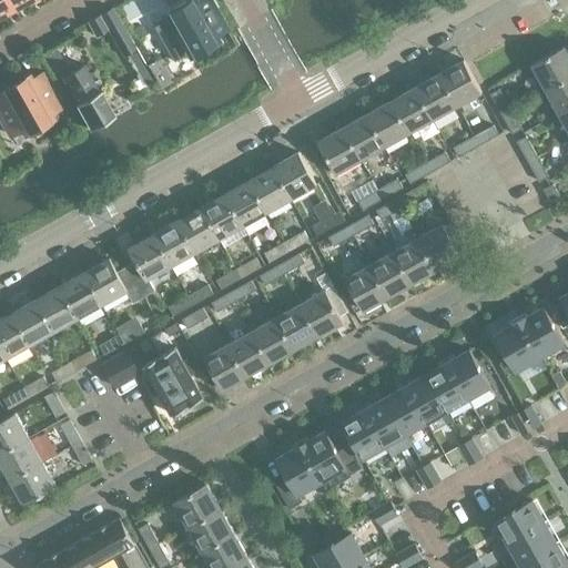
[(0,0),(0,14),(1,17),(12,10),(11,9),(6,0),(0,0)]
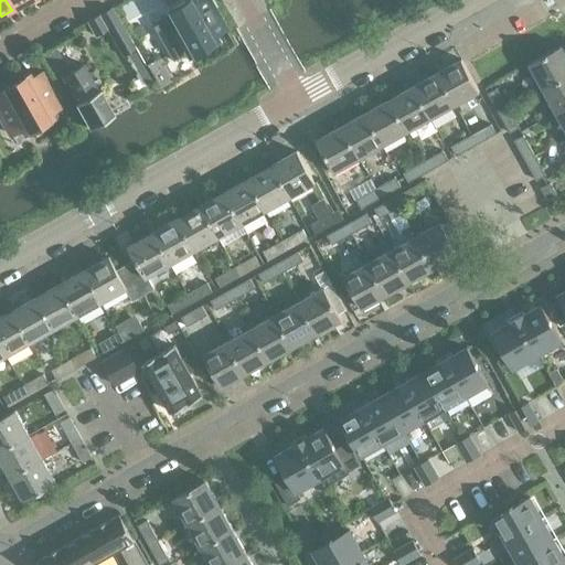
[(224,29),(208,0),(198,0),(193,2),(192,0),(187,0),(163,13),(188,55),(215,40),(212,35),(224,29)]
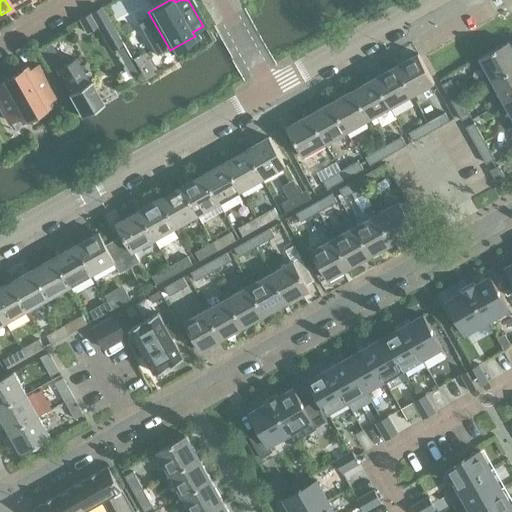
[(85,32),(96,26),(89,13),(78,20),(85,32)]
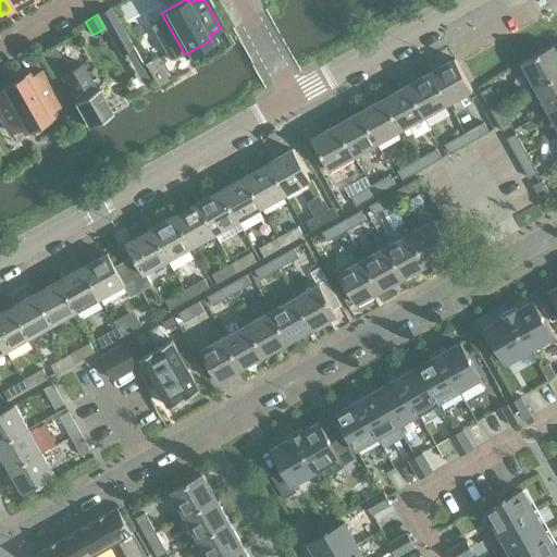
[(556,52),(553,45),(520,62),(534,87),(556,73),(556,52)]
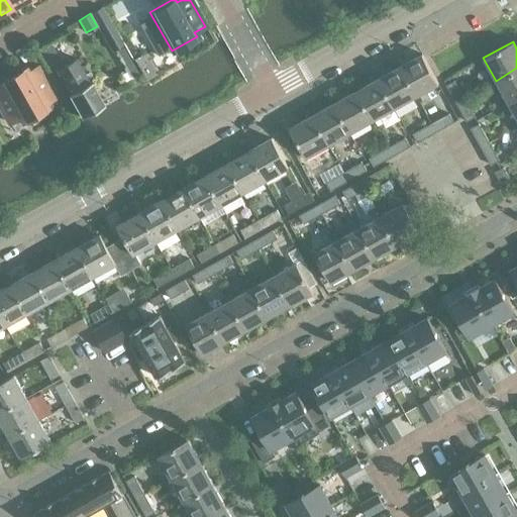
[(114,52),(121,63),(123,62),(131,79),(139,74),(135,68),(123,46),(114,52)]
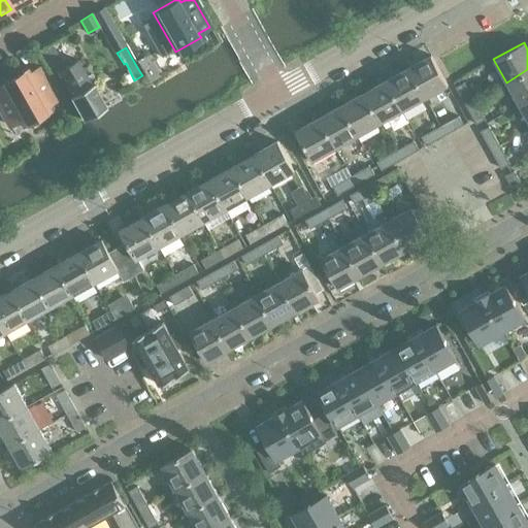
[(146,54),(136,60),(150,83),(163,74),(155,60),(153,56),(152,55),(151,54),(149,54),(147,54),(146,54)]
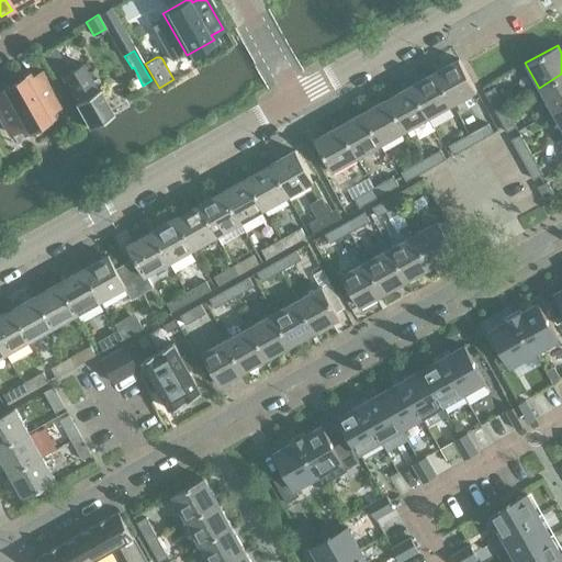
[(435,72),(452,104),(476,91),(459,59),(435,72)]
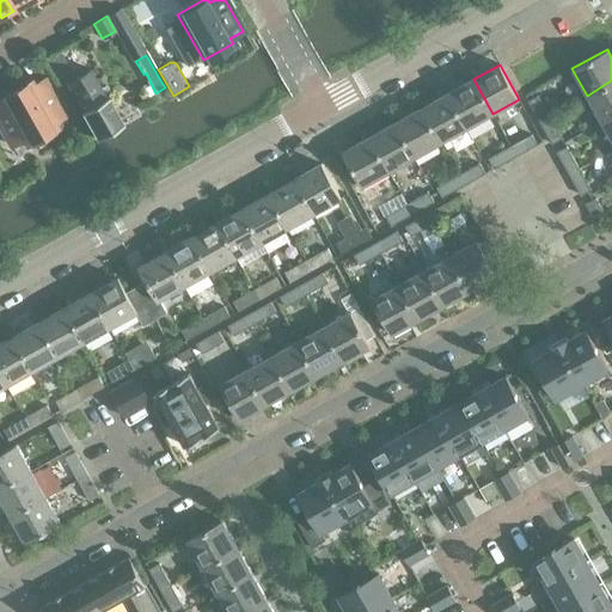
[(81,110),(79,111),(95,139),(122,123),(106,96),(104,97),(89,69),(66,81),(81,110)]
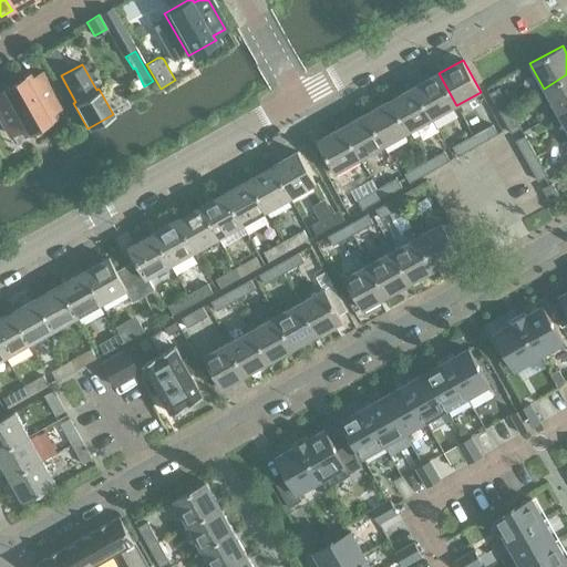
[(41,72),(29,79),(27,75),(0,90),(0,91),(2,95),(0,95),(0,117),(9,135),(21,129),(23,133),(51,117),(49,113),(60,106),(41,72)]
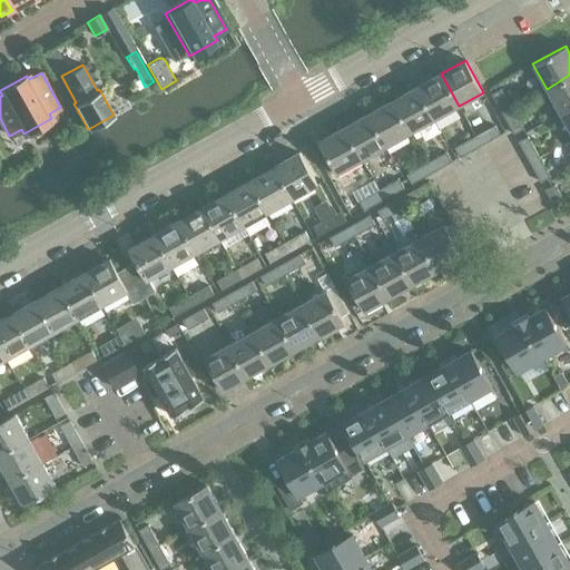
[(416,87),(434,120),(459,106),(441,74),(416,87)]
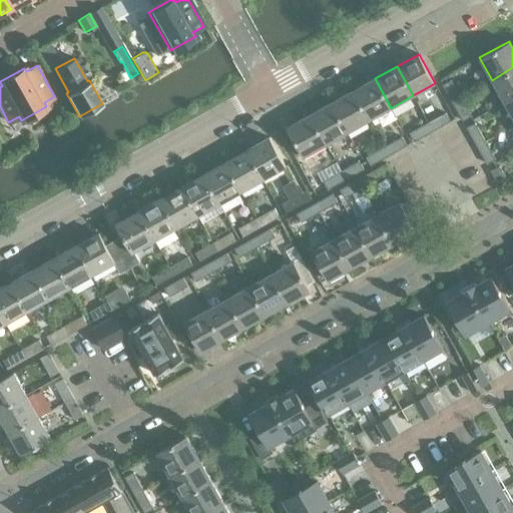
[(512,67),(492,80),(504,101),(512,96),(512,67)]
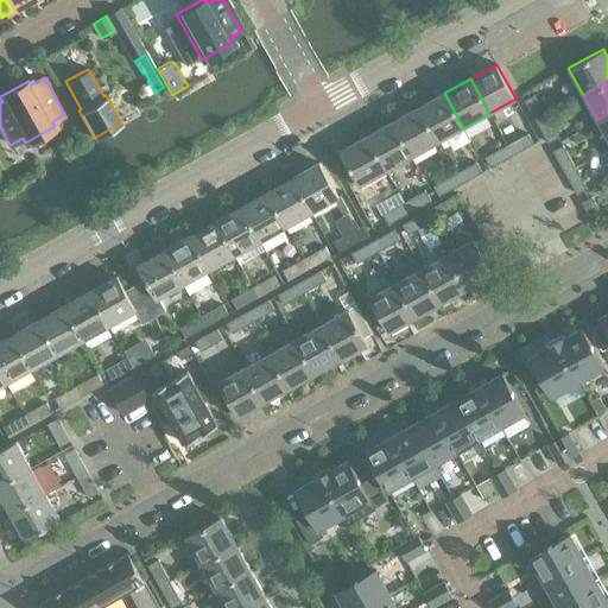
[(418,107),(438,141),(463,128),(444,93),(418,107)]
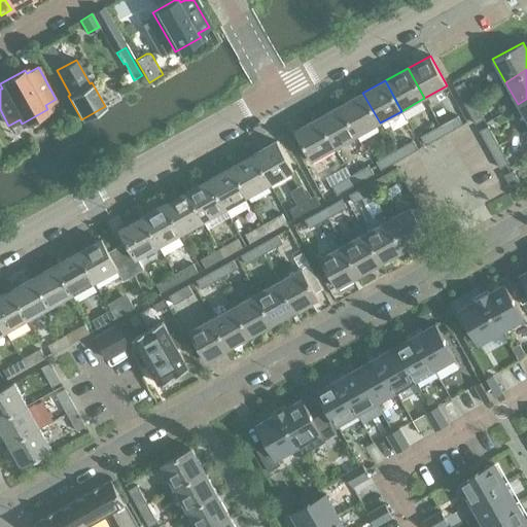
[(455,86),(465,105),(473,100),(463,81),(455,86)]
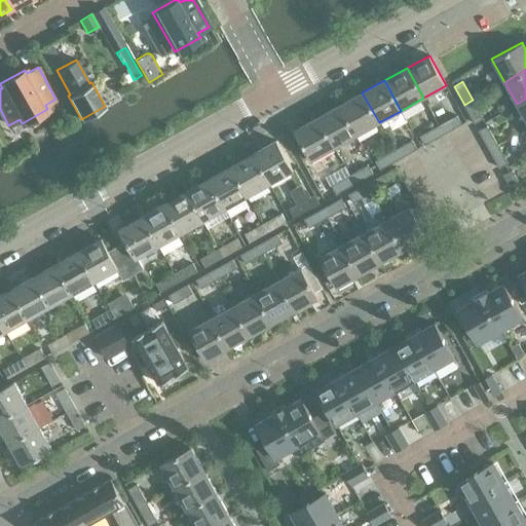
[(340,105),(357,136),(379,122),(362,92),(340,105)]
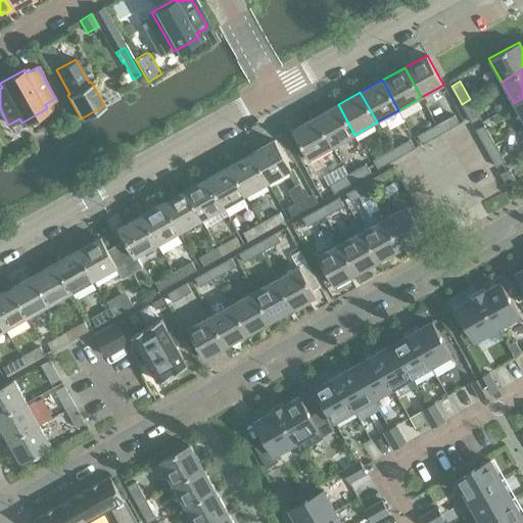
[(522,98),(514,103),(522,120),(522,98)]
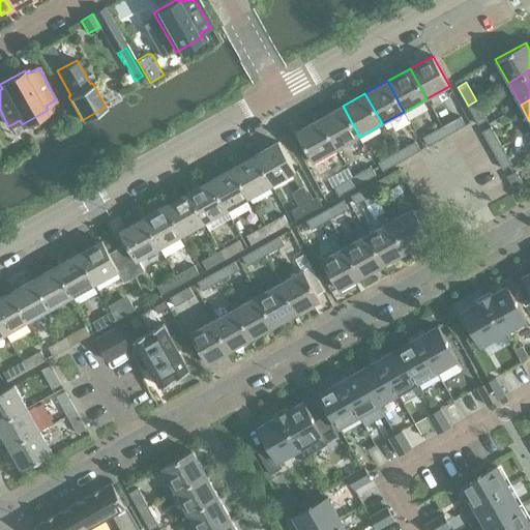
[(476,100),(468,106),(478,124),(487,119),(476,100)]
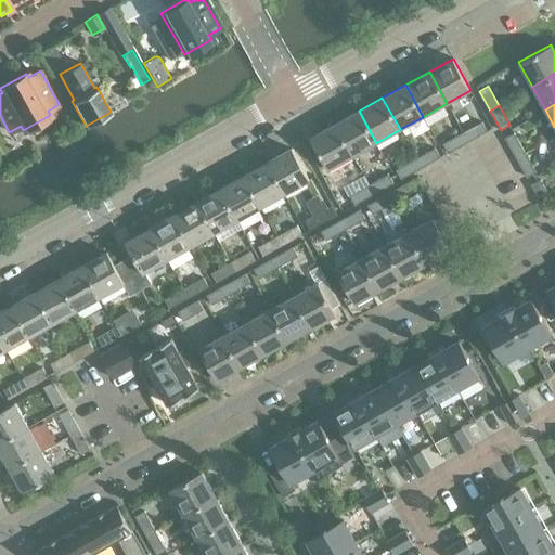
[(335,124),(353,155),(376,143),(359,111),(335,124)]
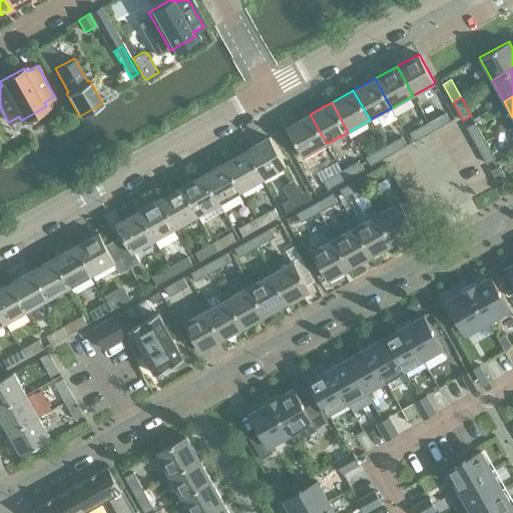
[(432,130),(450,120),(446,112),(428,122),(432,130)]
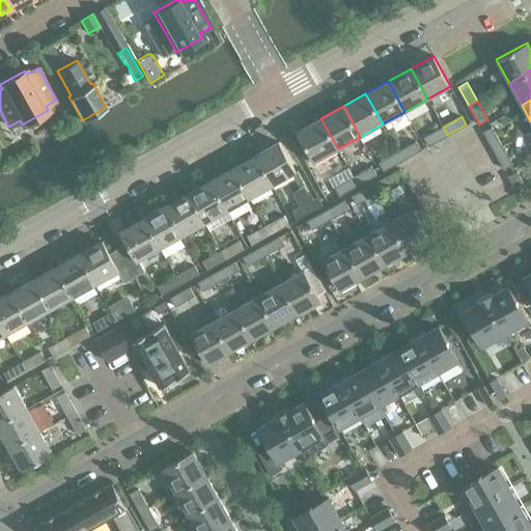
[(298,131),(314,162),(338,148),(320,118),(298,131)]
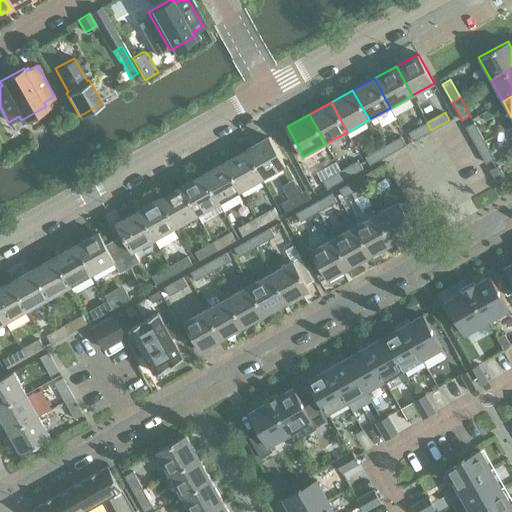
[(413,141),(431,130),(427,122),(408,132),(413,141)]
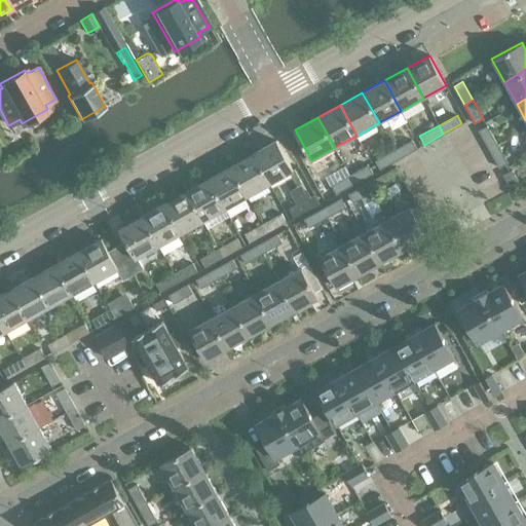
[(489,149),(497,144),(487,125),(479,130),(489,149)]
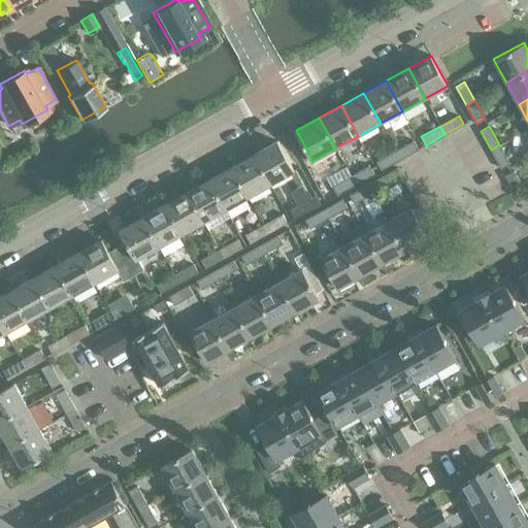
[(400,159),(419,149),(414,139),(395,150),(400,159)]
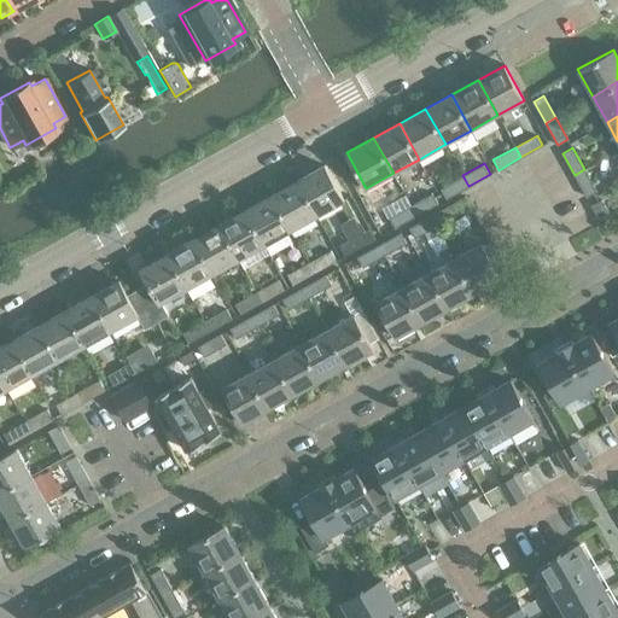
[(325,164),(298,180),(318,216),(345,200),(325,164)]
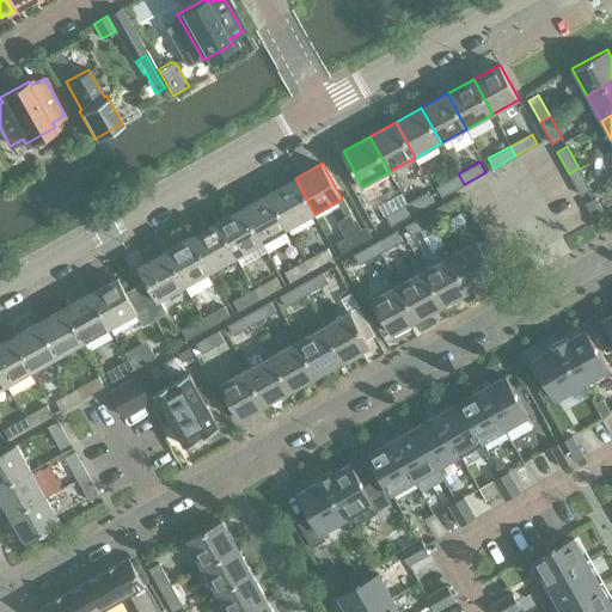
[(579,167),(569,173),(581,195),(591,189),(579,167)]
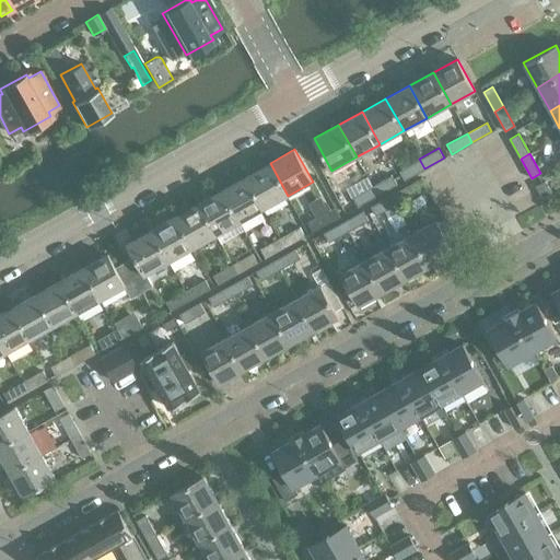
[(424,168),(419,159),(399,170),(405,179),(424,168)]
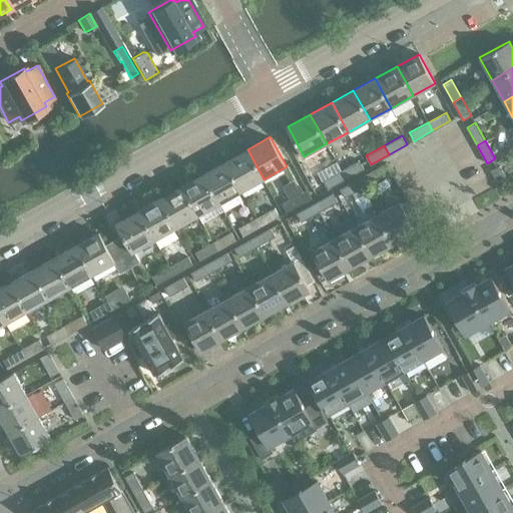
[(247,149),(225,161),(242,191),(264,179),(247,149)]
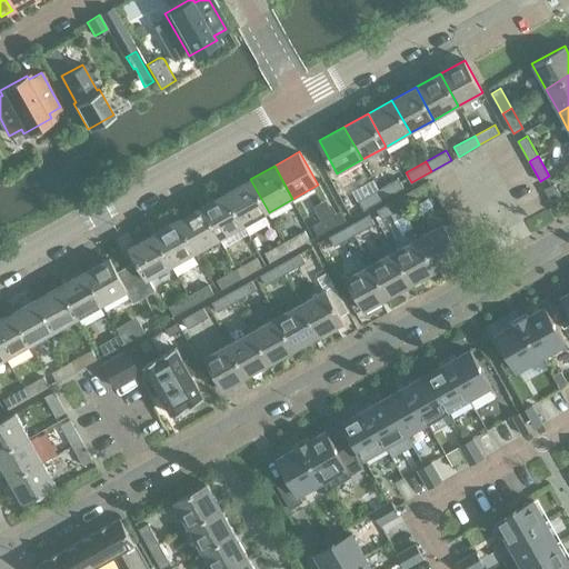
[(398,178),(378,189),(383,198),(403,187),(398,178)]
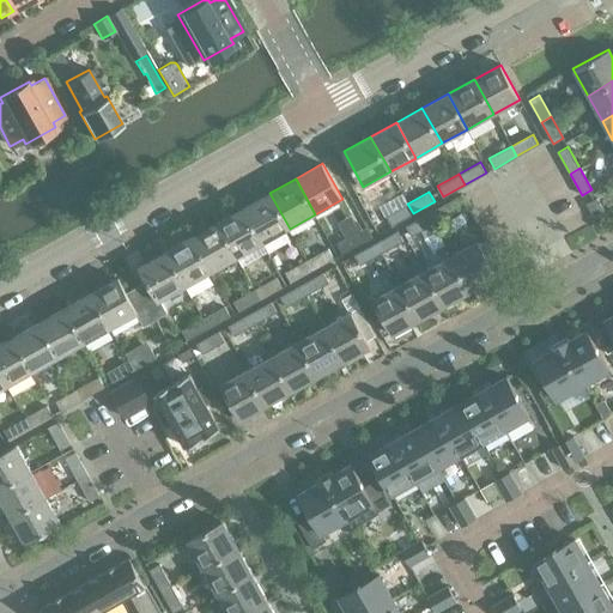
[(269,193),(243,207),(263,243),(290,229),(269,193)]
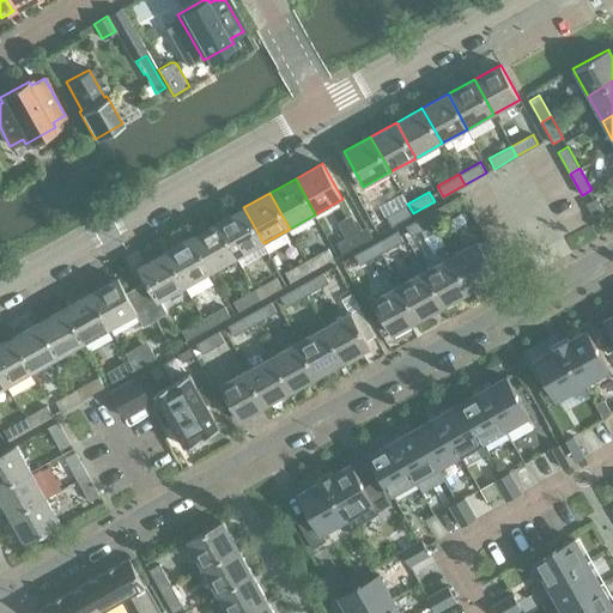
[(587,204),(599,225),(608,220),(596,198),(587,204)]
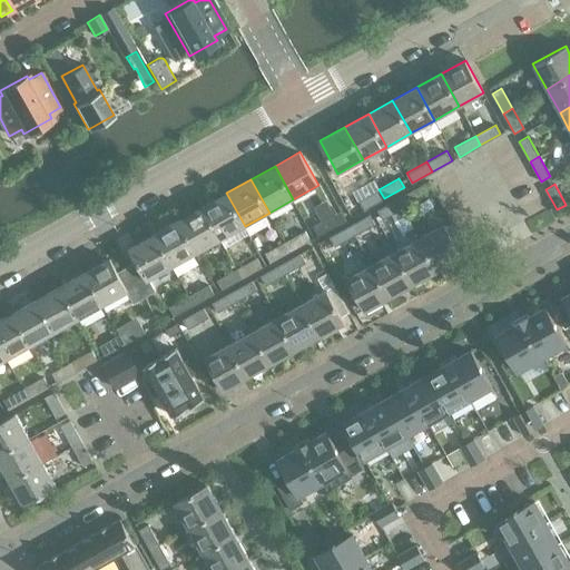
[(418,187),(397,198),(403,208),(423,197),(418,187)]
